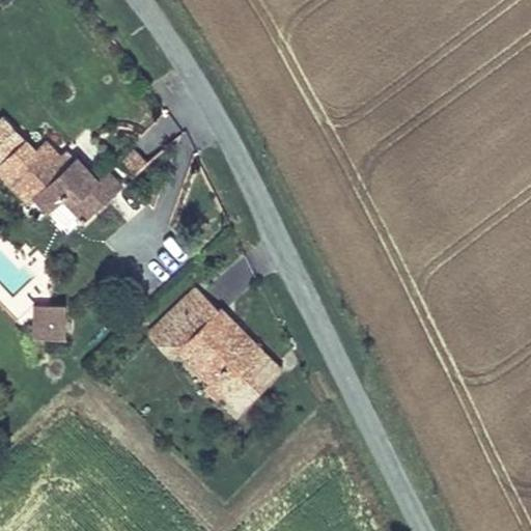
[(0,176),(11,189),(20,180),(33,194),(50,212),(65,197),(73,190),(95,214),(126,185),(112,171),(103,179),(79,155),(76,157),(67,147),(61,152),(48,138),(37,148),(4,113),(0,116),(0,176)]
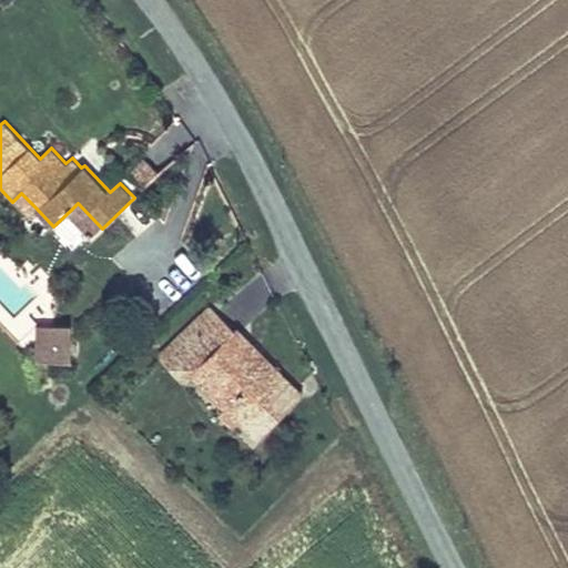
[(174,130),(150,148),(160,161),(184,142),(174,130)]
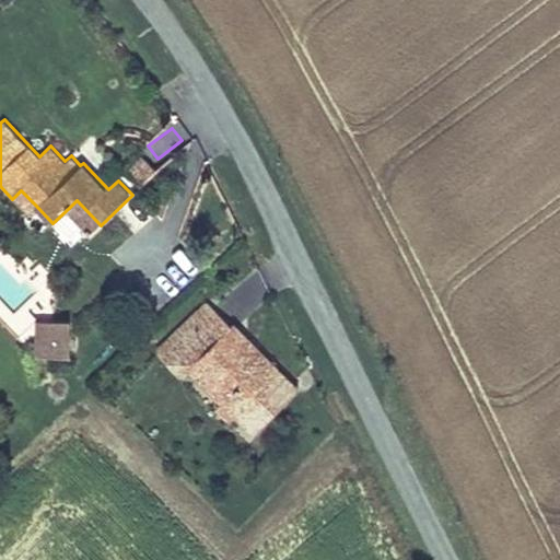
[(156,171),(141,155),(128,168),(143,184),(156,171)]
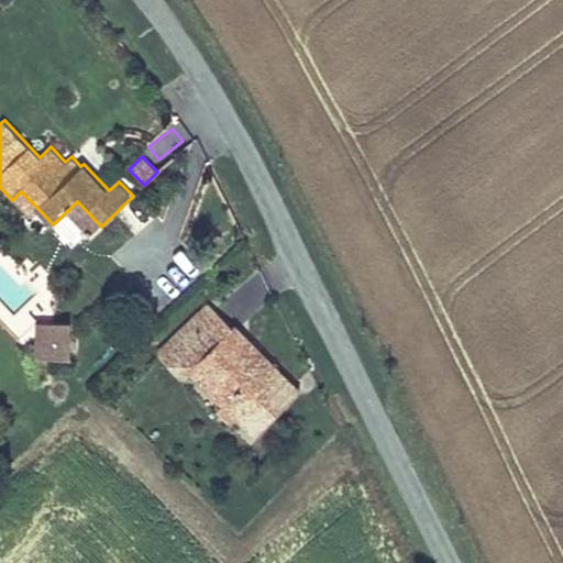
[(26,214),(35,206),(21,191),(12,200),(26,214)]
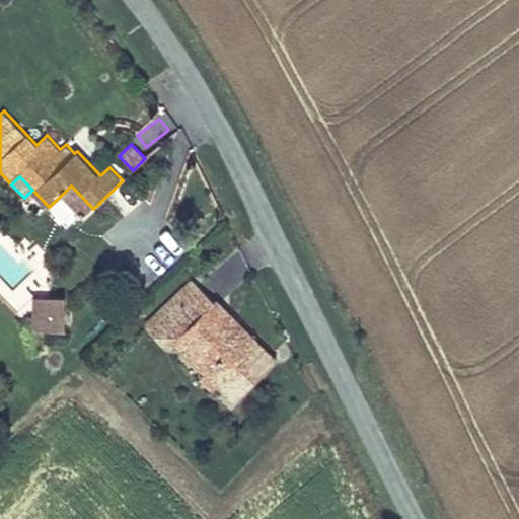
[(64,193),(85,216),(93,209),(71,186),(64,193)]
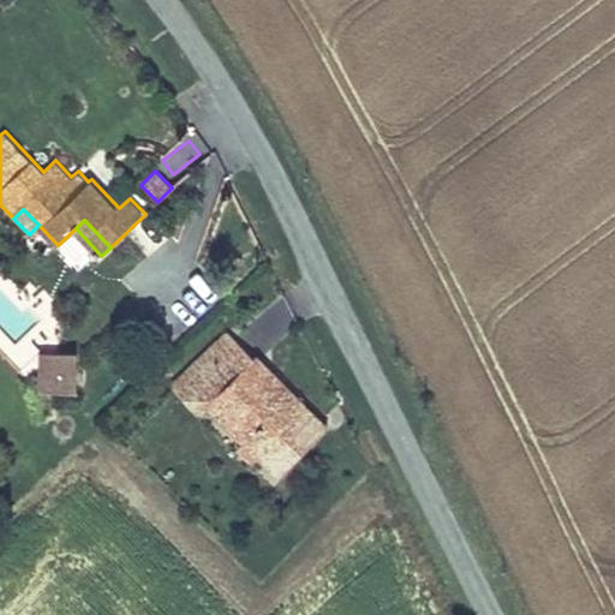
[(169,387),(197,415),(201,411),(273,483),(330,428),(257,354),(254,358),(226,332),(169,387)]
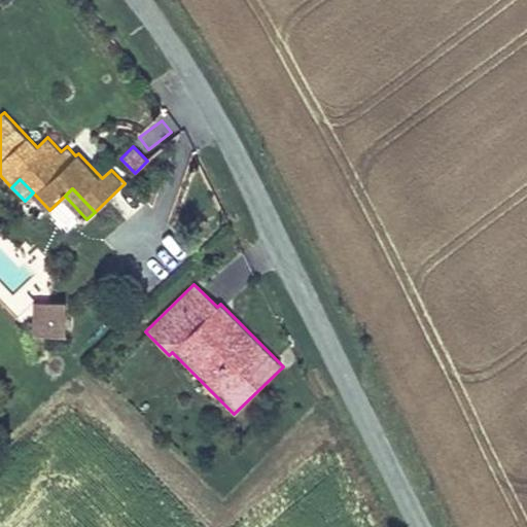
[(64,331),(65,303),(35,303),(35,331),(64,331)]
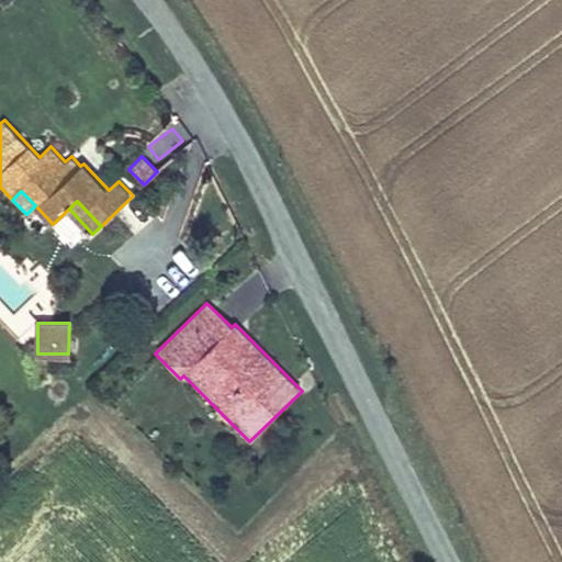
All buildings are outlined.
